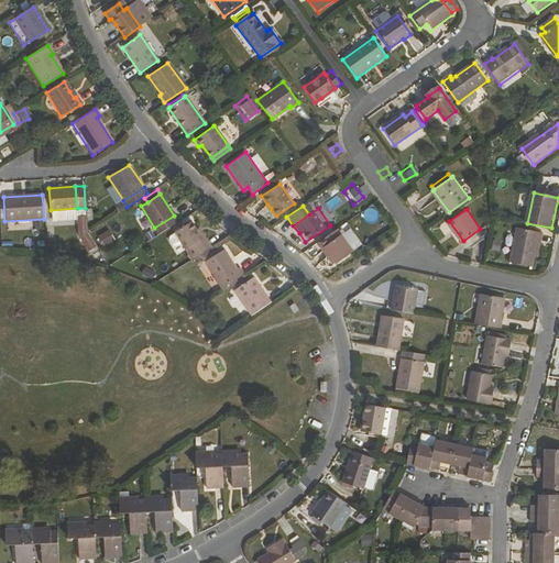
[(286,217),(284,218),(296,235),(299,233),(293,225),(286,217)]
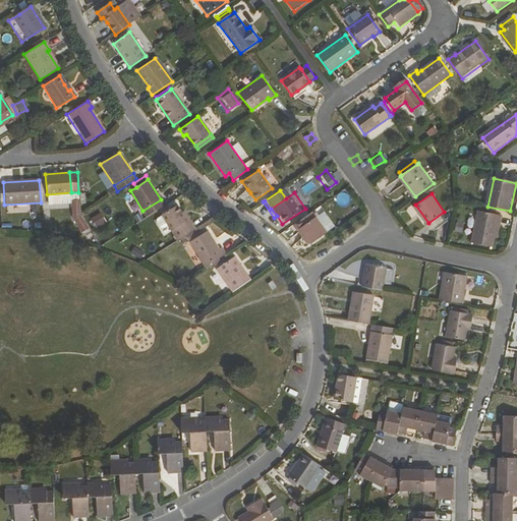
[(158,227),(162,227),(167,225),(177,240),(195,228),(189,218),(186,220),(181,212),(176,204),(160,214),(160,215),(156,218),(155,222),(158,227)]
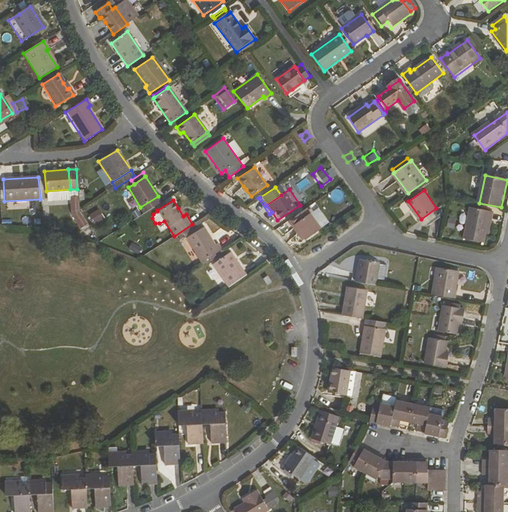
[(321,228),(329,222),(315,202),(306,208),(321,228)]
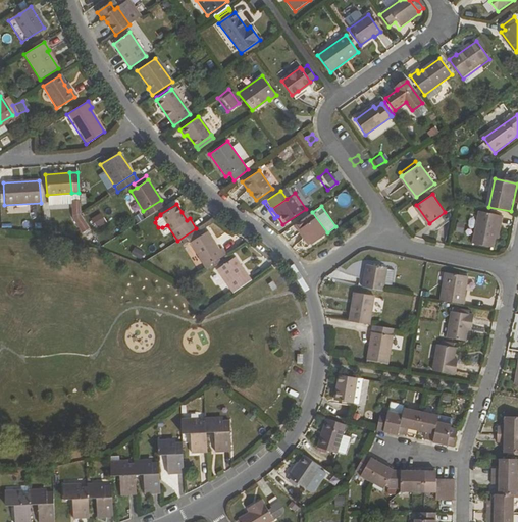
[(182,212),(187,220),(190,218),(184,210),(182,212)]
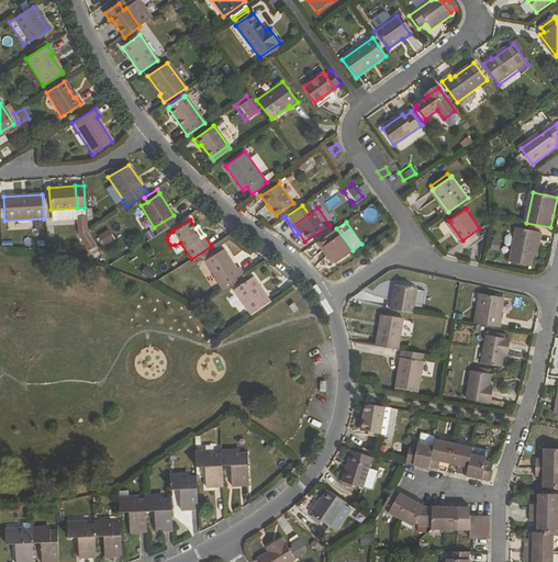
[(517,227),(510,261),(533,266),(535,256),(538,240),(542,242),(544,233),(517,227)]
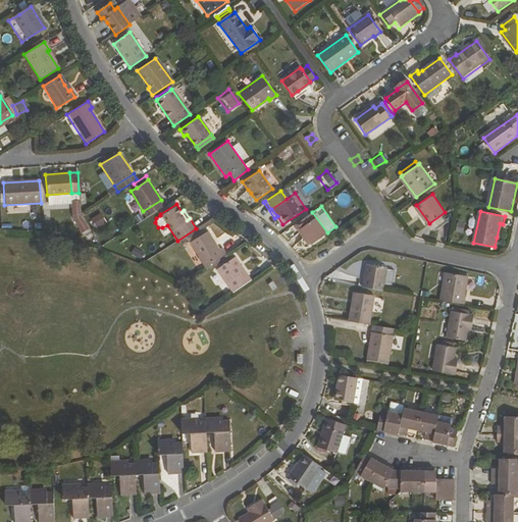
[(311,245),(327,232),(312,212),(296,223),(310,243),(311,245)]
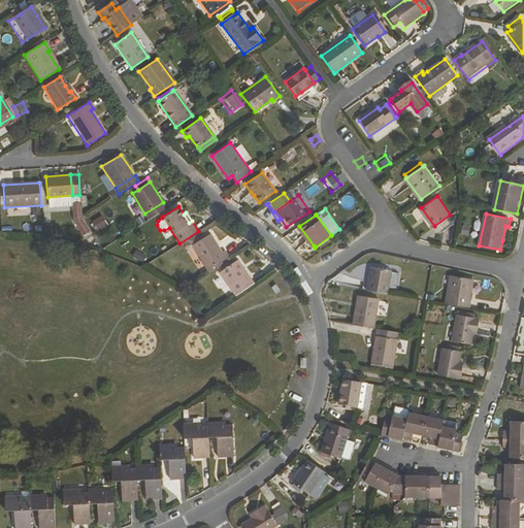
[(470,227),(463,225),(461,234),(468,235),(470,227)]
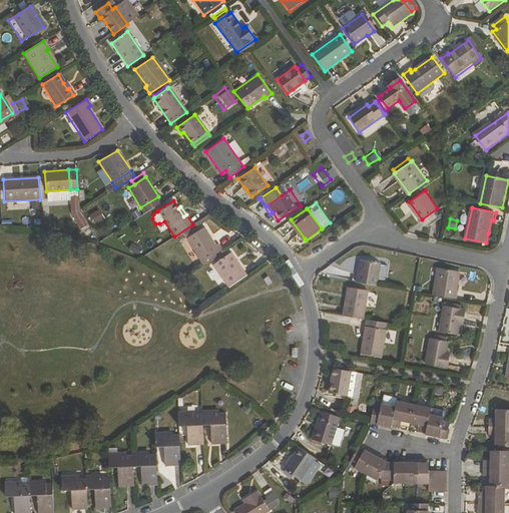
[(291,219),(288,221),(302,241),(305,238),(291,219)]
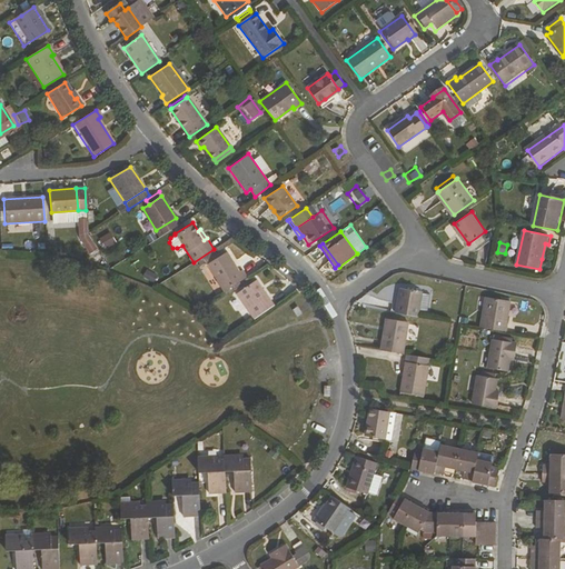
[(215,251),(204,259),(207,263),(218,257),(215,251)]
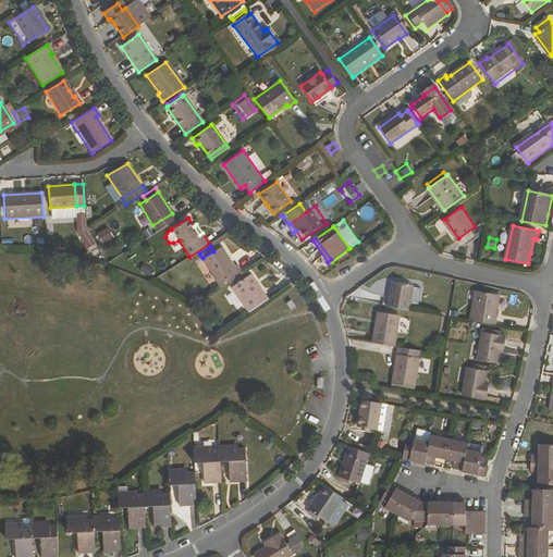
[(219,285),(241,271),(236,263),(234,265),(222,246),(213,251),(203,258),(219,285)]
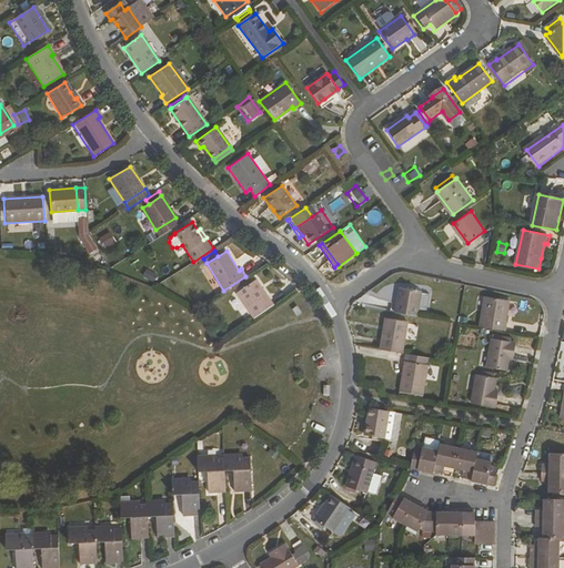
[(142,271),(140,279),(152,283),(155,275),(142,271)]
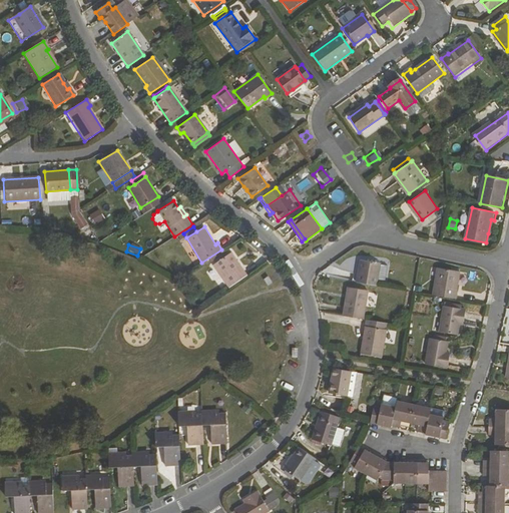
[(228,288),(245,276),(229,252),(212,265),(228,288)]
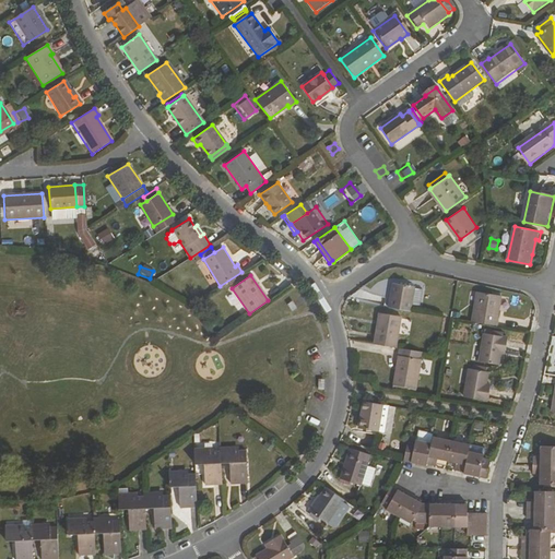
[(384,307),(404,310),(406,302),(414,304),(416,288),(388,283),(384,307)]
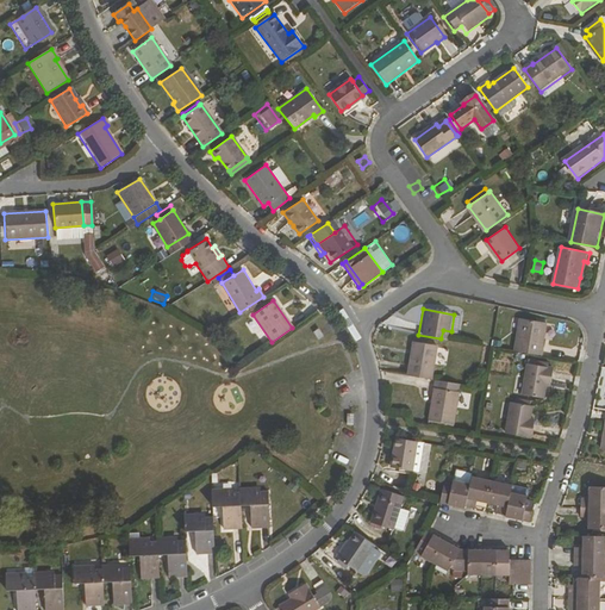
[(516,350),(543,355),(547,323),(522,318),(516,350)]
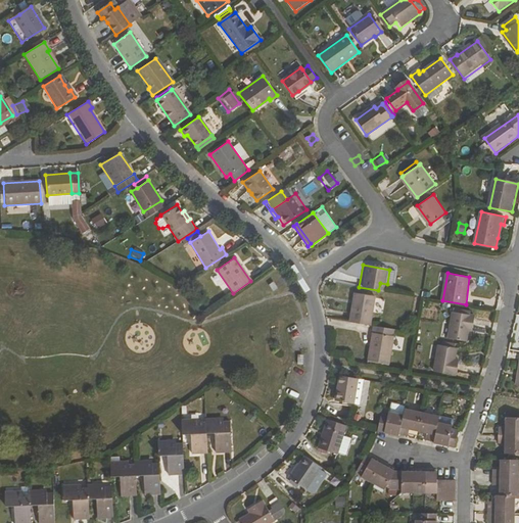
[(425,278),(420,277),(417,296),(422,297),(425,278)]
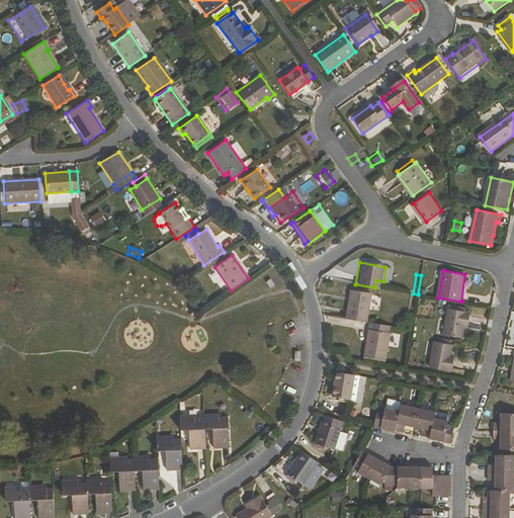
[(271,288),(276,285),(272,279),(267,281),(271,288)]
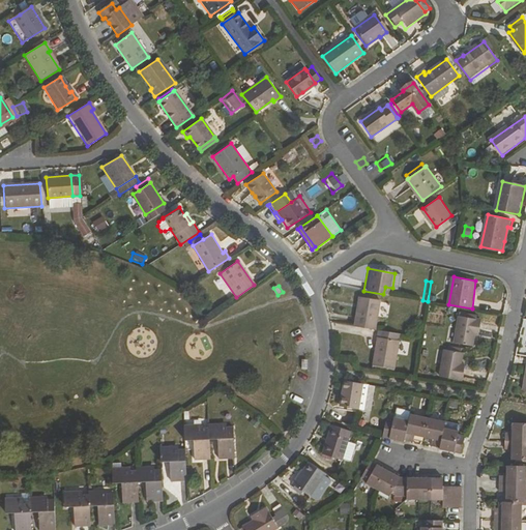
[(354,326),(376,329),(380,299),(359,297),(354,326)]
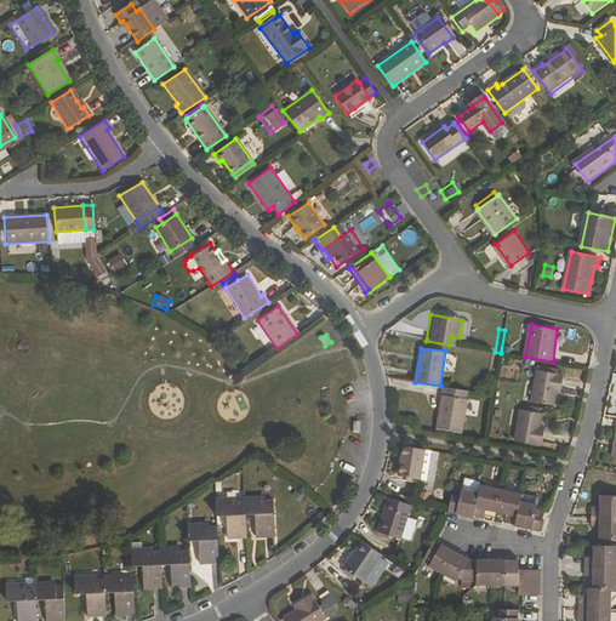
[(558,391),(563,391),(565,374),(539,369),(534,400),(555,404),(558,391)]
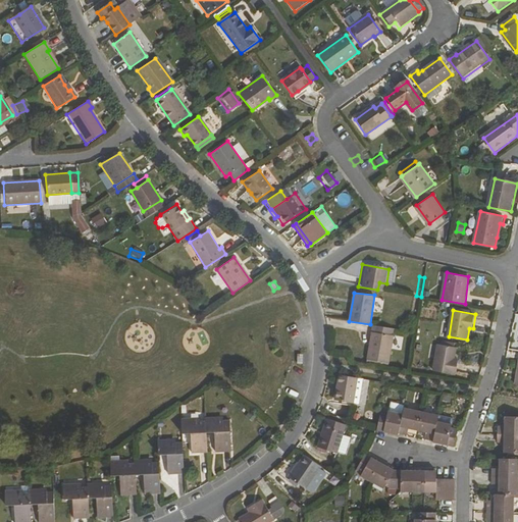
[(376,332),(372,331),(368,359),(391,362),(396,328),(377,325),(376,332)]
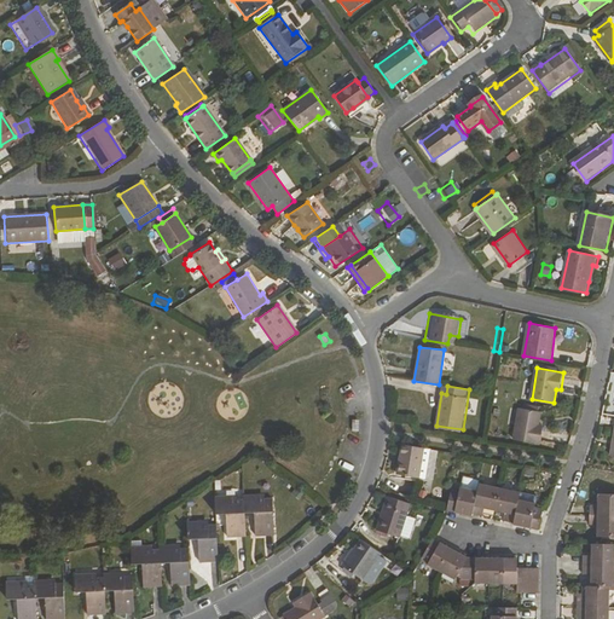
[(516,435),(543,440),(545,422),(540,422),(543,409),(521,405),(516,435)]
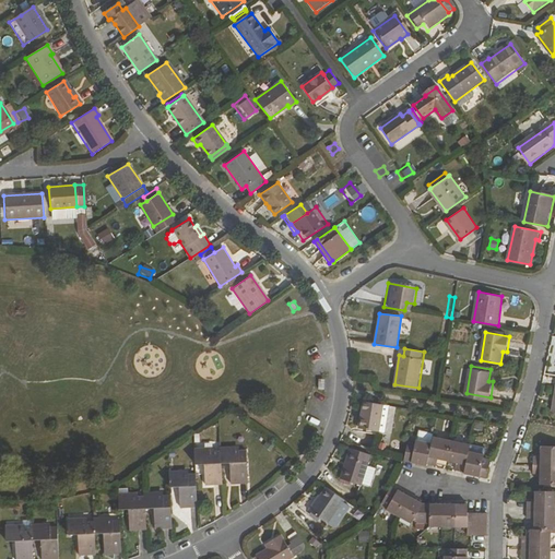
[(370,428),(378,429),(382,403),(364,400),(359,426),(370,428)]
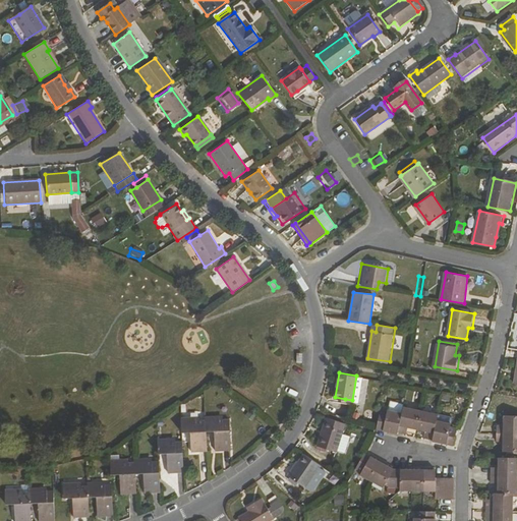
[(403,404),(402,411),(398,429),(405,431),(407,426),(416,427),(421,407),(403,404)]
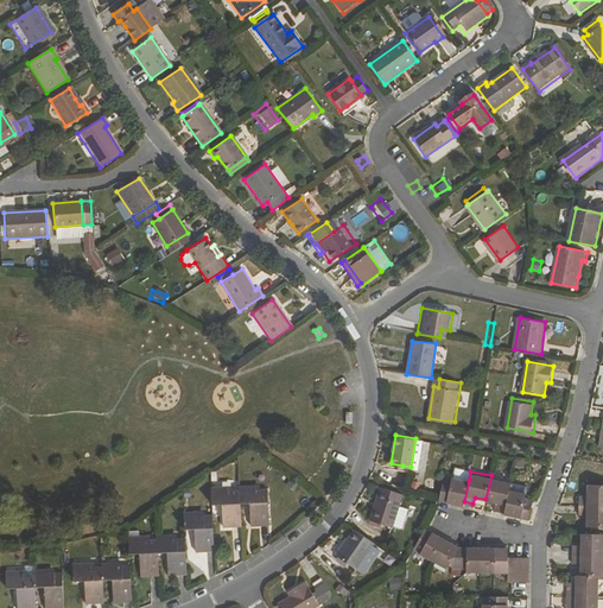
[(486,499),(497,501),(496,507),(506,510),(511,487),(512,480),(492,475),(486,499)]
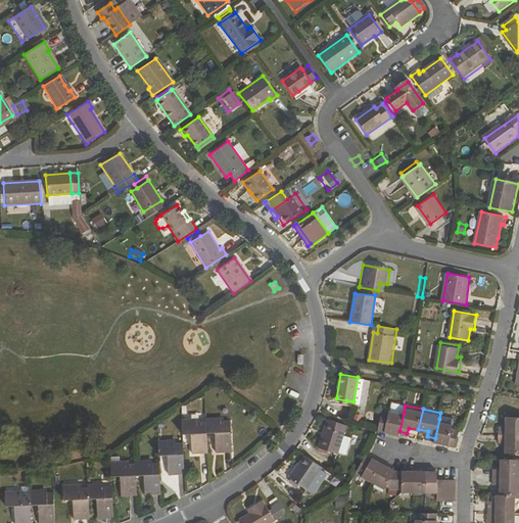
[(250,410),(246,414),(252,419),(255,414),(250,410)]
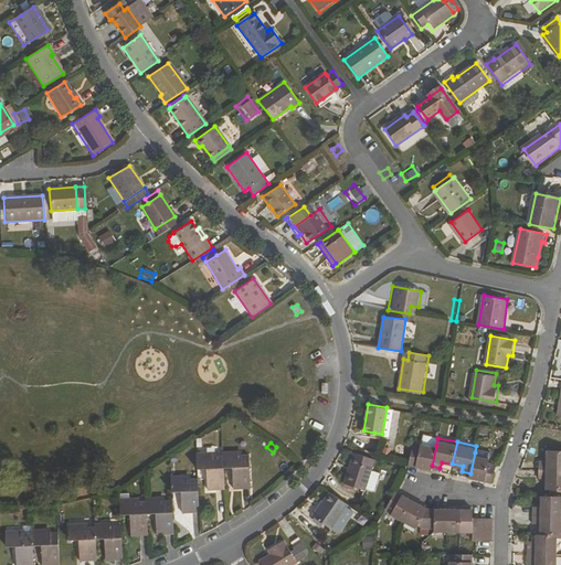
[(432,466),(436,446),(421,443),(420,446),(413,445),(409,464),(432,468),(432,466)]
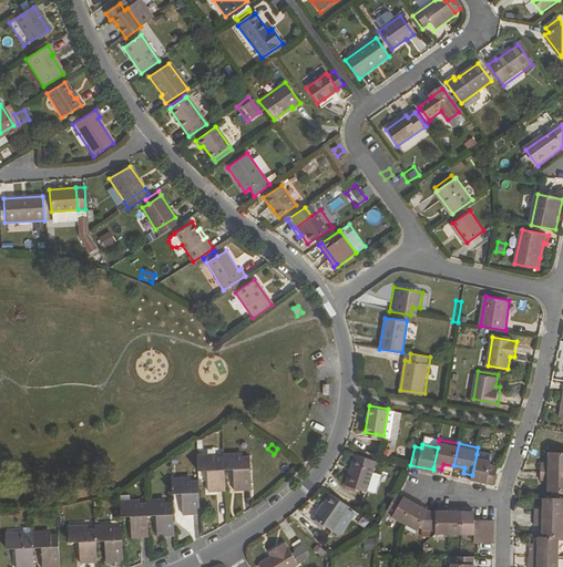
[(223,464),(233,464),(234,485),(251,484),(248,451),(242,451),(242,447),(232,447),(233,452),(223,453),(223,464)]
